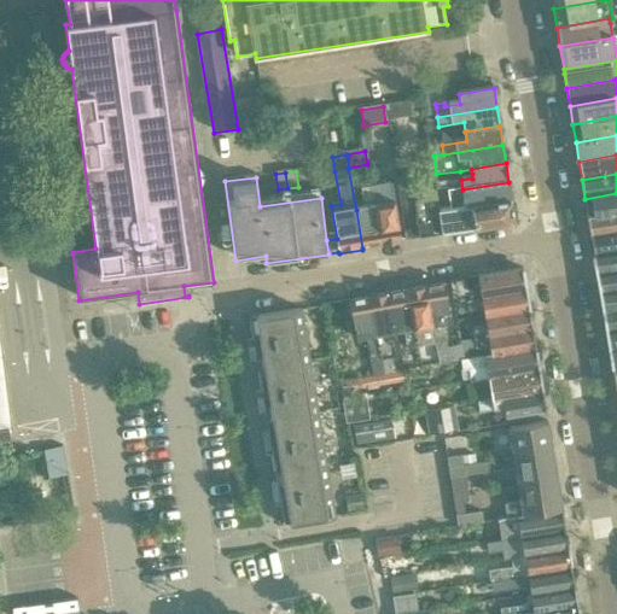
[(420,177),(397,182),(406,243),(418,240),(412,203),(425,202),(421,181),(420,177)]
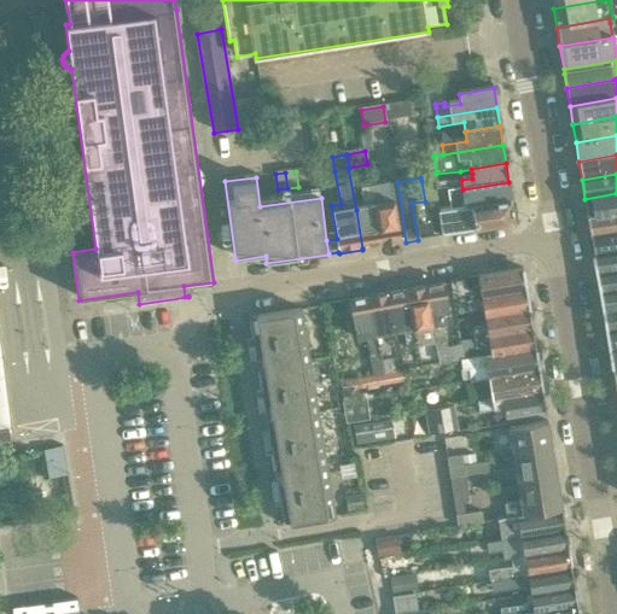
[(365,208),(356,210),(362,249),(382,246),(372,189),(371,179),(362,180),(360,180),(362,191),(365,208)]
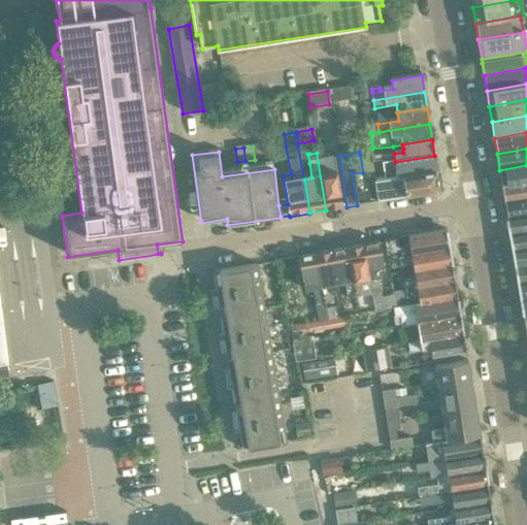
[(363,172),(352,173),(357,205),(380,202),(440,192),(437,171),(407,176),(376,182),(371,154),(360,155),(363,172)]
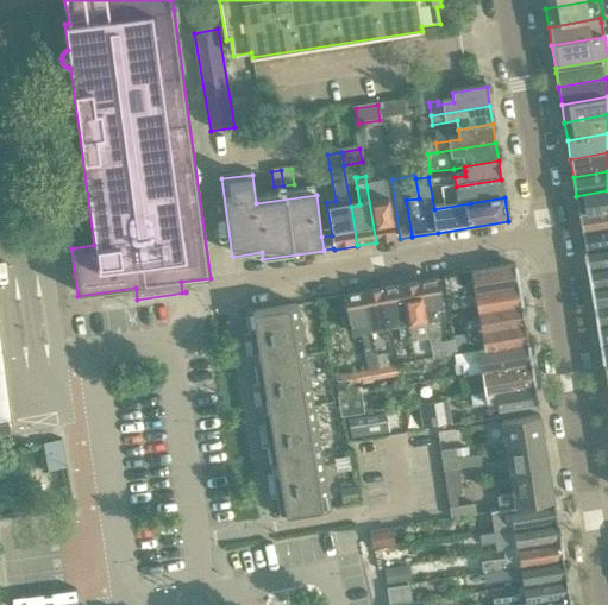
[(455,177),(430,182),(431,190),(443,189),(456,187),(455,177)]
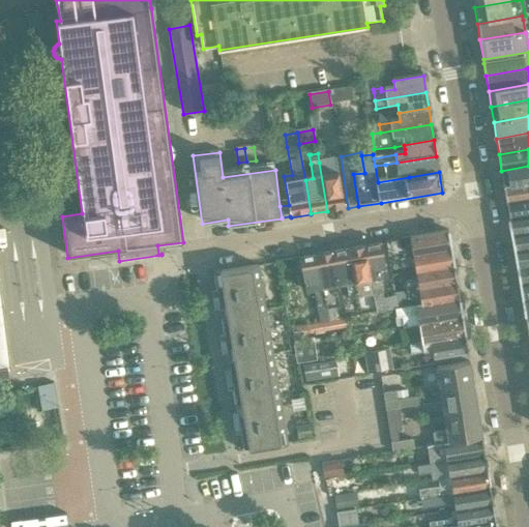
[(397,163),(385,165),(386,173),(387,180),(409,177),(439,172),(436,156),(397,163)]
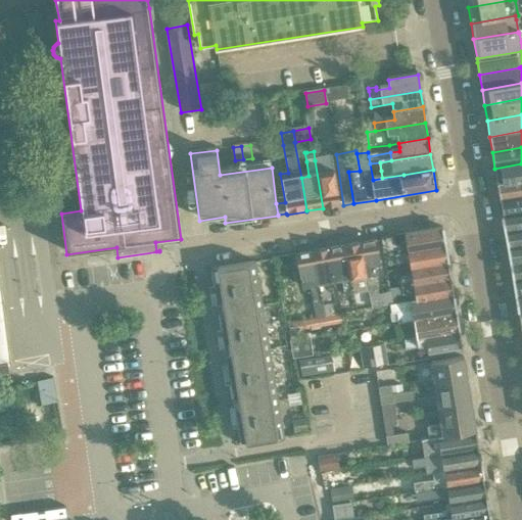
[(332,157),(315,160),(323,208),(339,205),(334,173),(335,173),(332,157)]
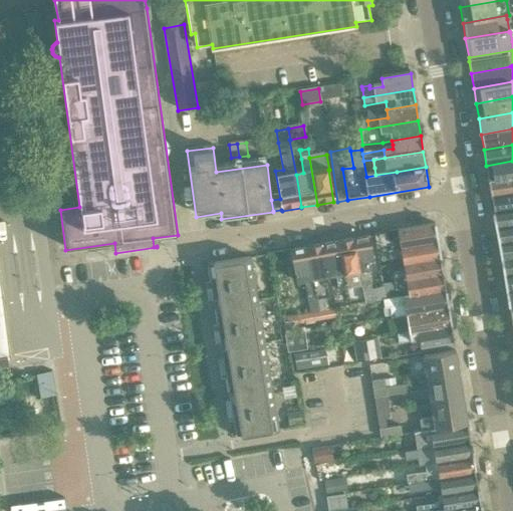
[(512,161),(486,166),(489,182),(512,177),(512,161)]
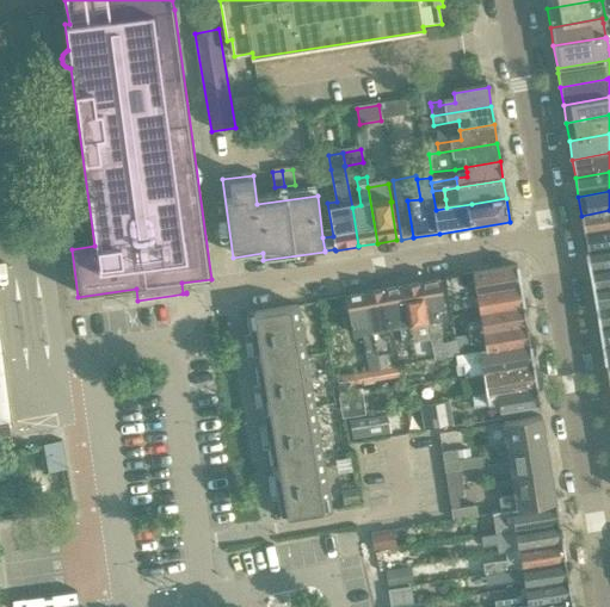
[(609,210),(581,216),(584,235),(609,229),(609,210)]
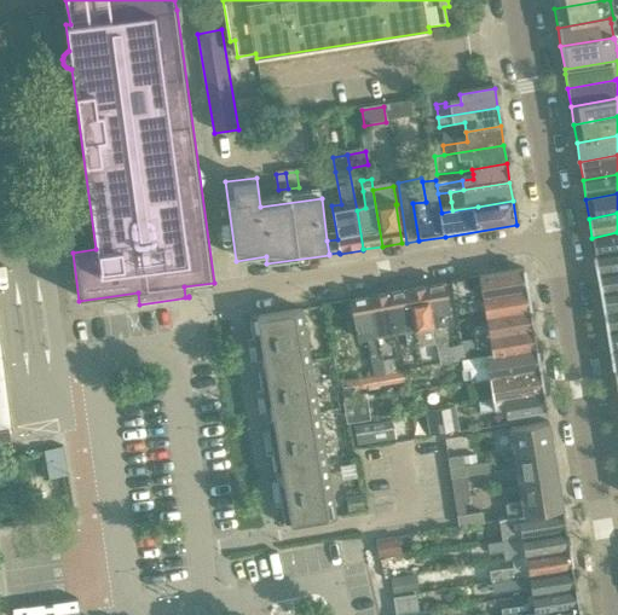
[(617,232),(591,238),(595,256),(617,253),(617,232)]
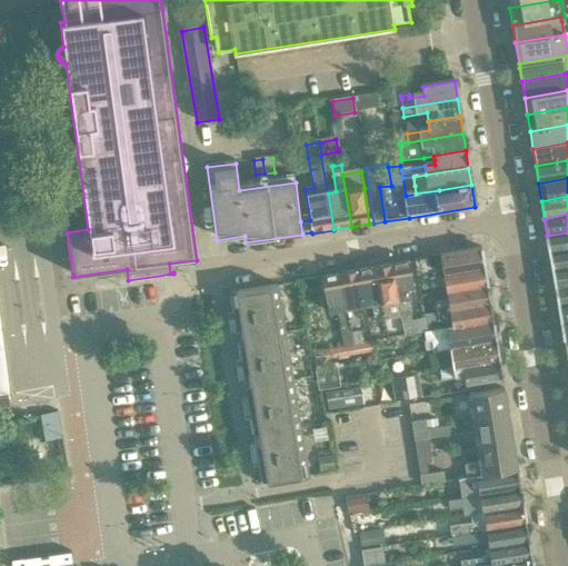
[(567,232),(547,236),(550,254),(567,249),(567,232)]
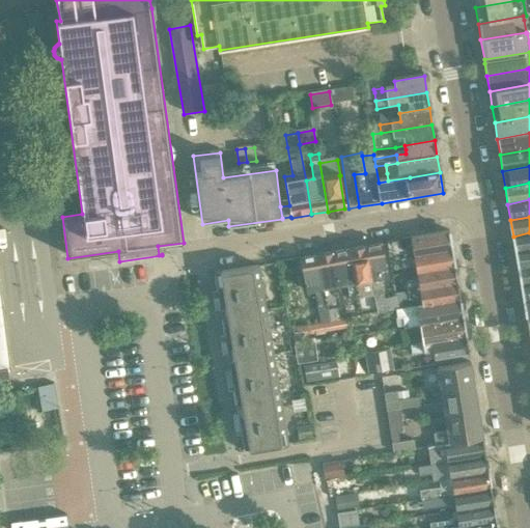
[(529,232),(513,237),(515,252),(529,249),(529,232)]
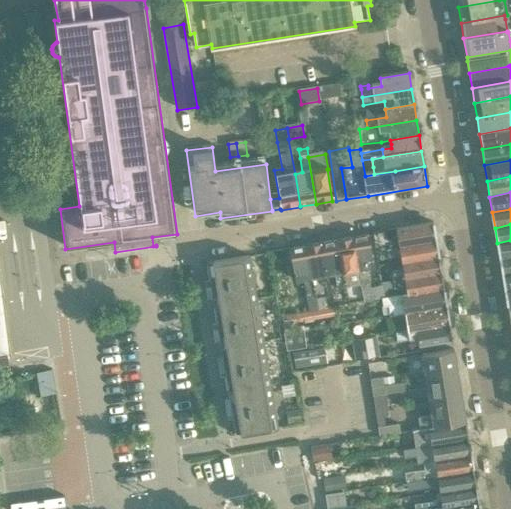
[(384,233),(373,235),(376,251),(383,250),(387,249),(436,241),(433,225),(396,231),(398,239),(386,241),(384,233)]
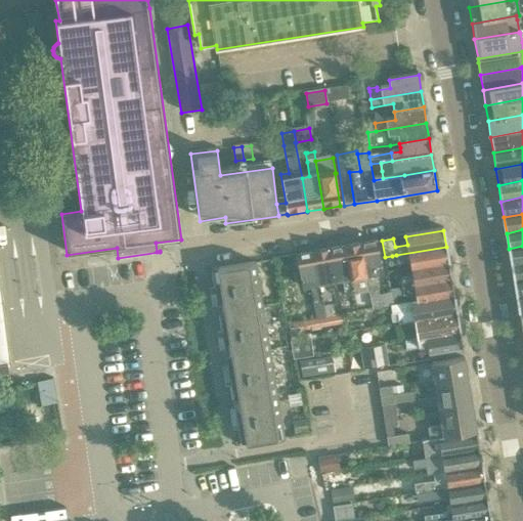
[(378,242),(360,245),(366,278),(365,278),(368,293),(373,310),(391,307),(393,307),(391,295),(379,297),(378,292),(375,276),(383,275),(378,242)]
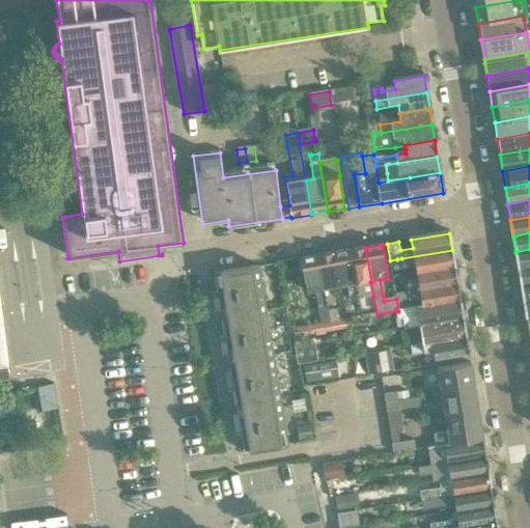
[(365,248),(350,251),(358,300),(366,299),(373,297),(370,282),(371,282),(365,248)]
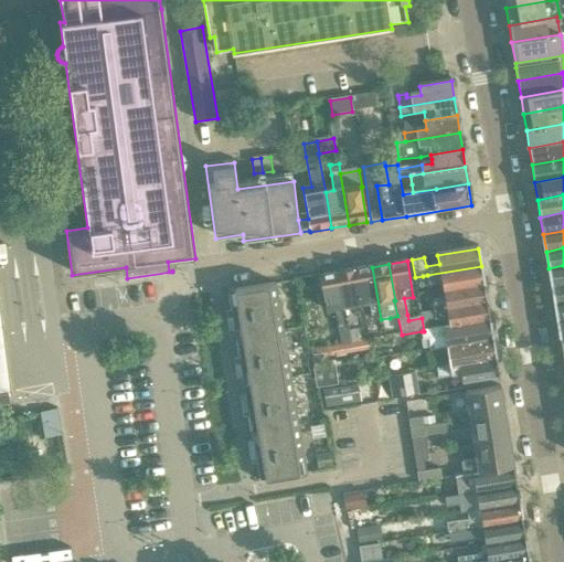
[(563,265),(549,268),(552,286),(563,284),(563,265)]
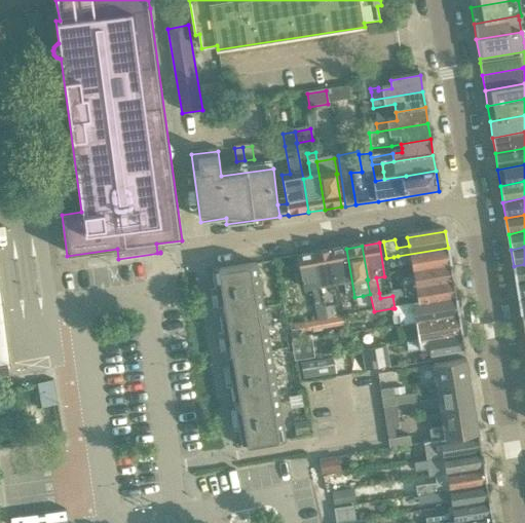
[(398,256),(394,257),(395,262),(399,261),(399,266),(412,264),(413,271),(450,265),(448,248),(398,256)]
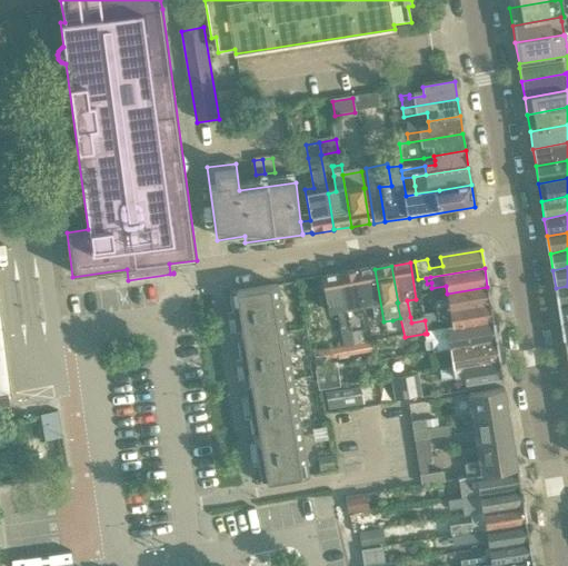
[(375,269),(357,272),(364,308),(371,307),(375,324),(384,321),(375,269)]
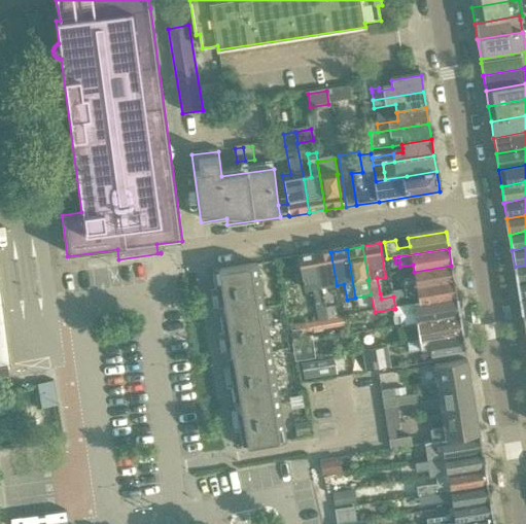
[(330,252),(315,255),(327,322),(336,320),(332,308),(339,307),(336,294),(330,295),(329,286),(337,285),(330,252)]
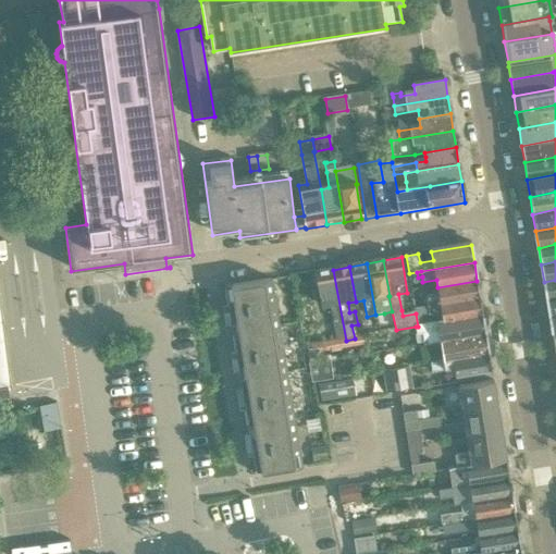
[(316,275),(313,278),(316,287),(319,288),(322,308),(331,307),(334,322),(338,342),(346,341),(333,270),(316,273),(316,275)]
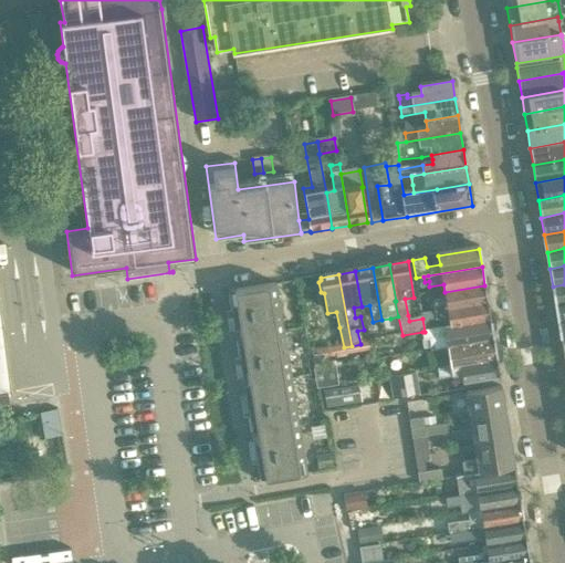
[(564,284),(553,287),(555,304),(564,302),(564,284)]
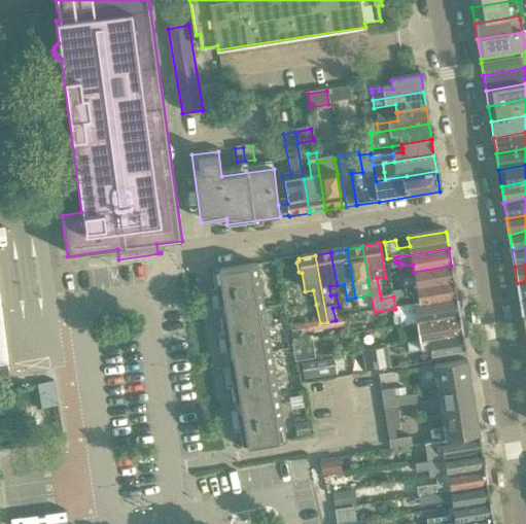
[(219,311),(220,318),(264,311),(256,266),(213,273),(216,295),(212,297),(215,312),(219,311)]
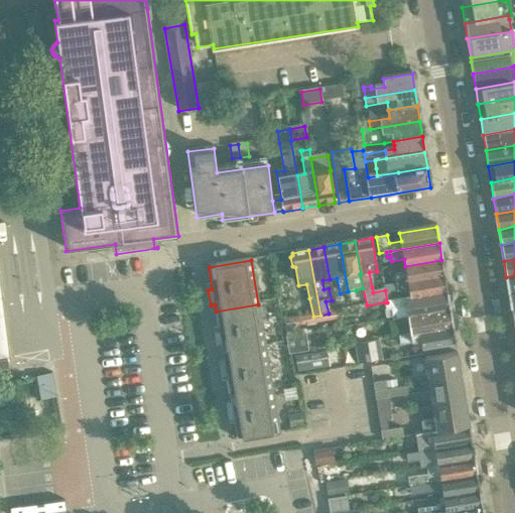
[(406,273),(383,277),(384,286),(444,276),(441,260),(405,266),(406,273)]
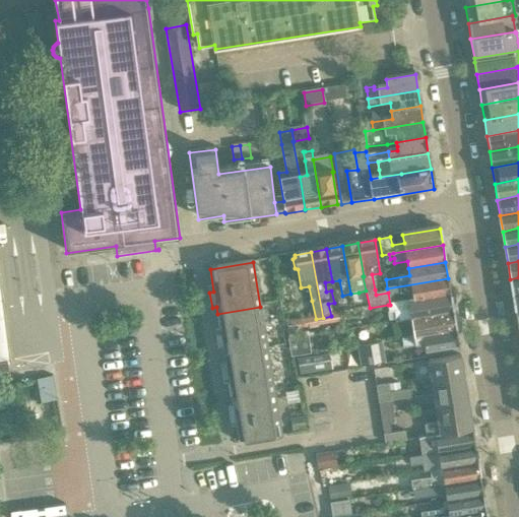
[(518,277),(510,279),(513,295),(518,294),(518,277)]
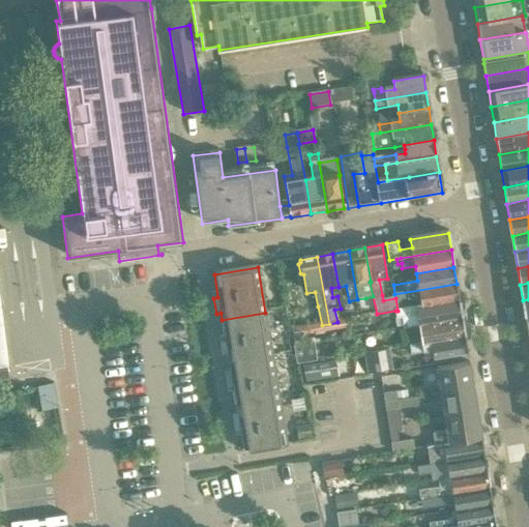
[(457,284),(394,294),(395,298),(398,311),(403,310),(402,301),(420,298),(421,306),(459,299),(457,284)]
